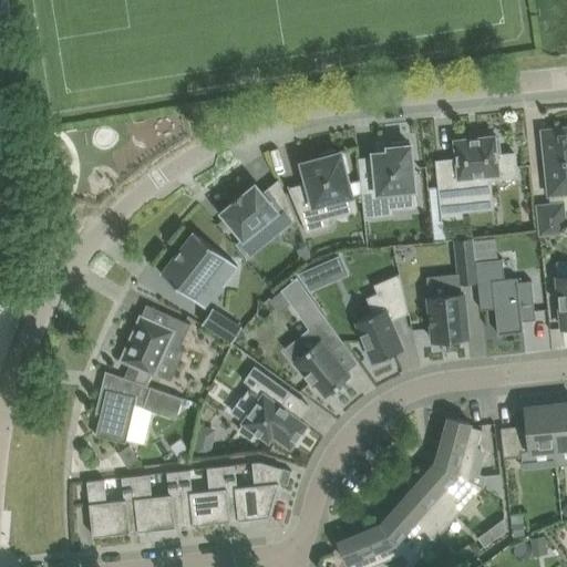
[(545,136),(544,136),(549,194),(566,192),(566,126),(552,129),(552,131),(545,136)]
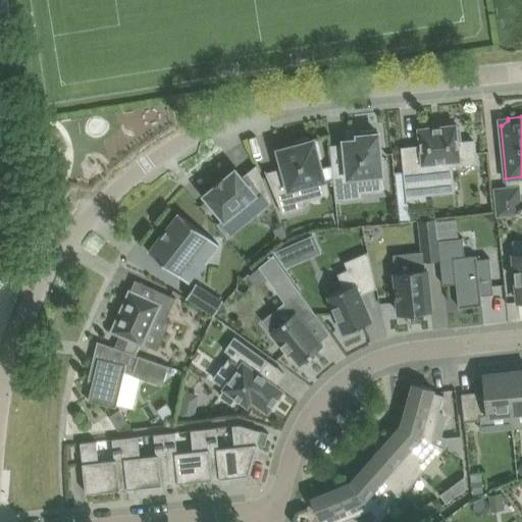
[(456,124),(419,127),(421,145),(403,148),(408,200),(425,199),(424,193),(454,190),(451,164),(476,161),(474,141),(458,142),(457,139),(461,139),(459,126),(456,126),(456,124)]
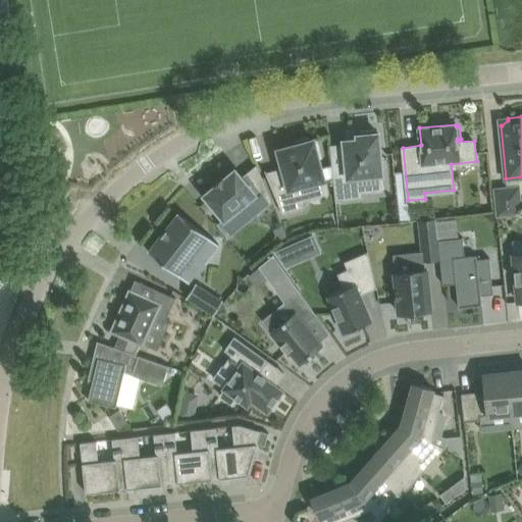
[(344,140),(345,143),(347,163),(332,164),(335,200),(362,197),(361,181),(365,181),(365,174),(382,173),(378,133),(374,133),(374,129),(361,131),(361,134),(358,135),(358,139),(344,140)]
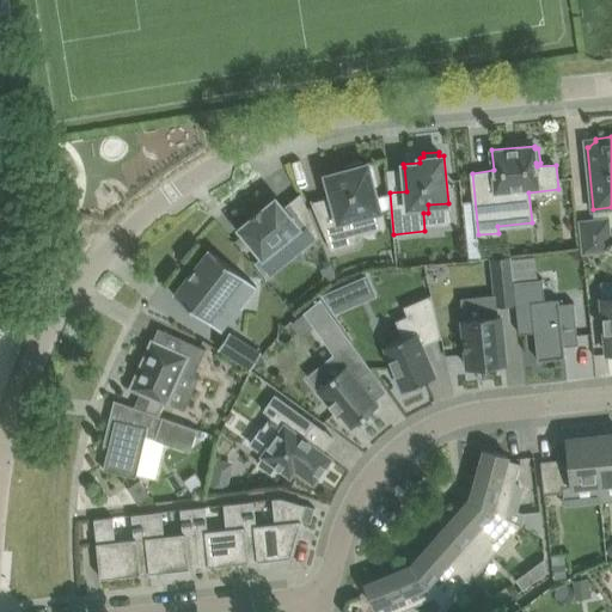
[(357,215),(375,210),(378,210),(373,193),(375,191),(368,163),(363,164),(362,160),(346,165),(347,169),(326,175),(332,196),(313,201),(312,199),(311,199),(332,251),(356,244),(357,215)]
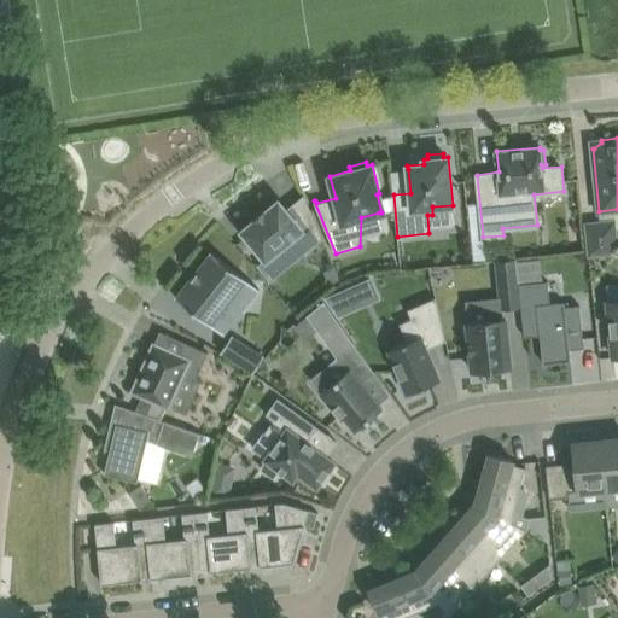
[(280,200),(279,198),(266,210),(264,209),(254,217),(255,219),(243,229),(243,228),(240,229),(242,232),(243,231),(264,258),(266,261),(268,260),(267,258),(285,244),(293,256),(301,256),(322,238),(304,194),(286,209),(280,200)]
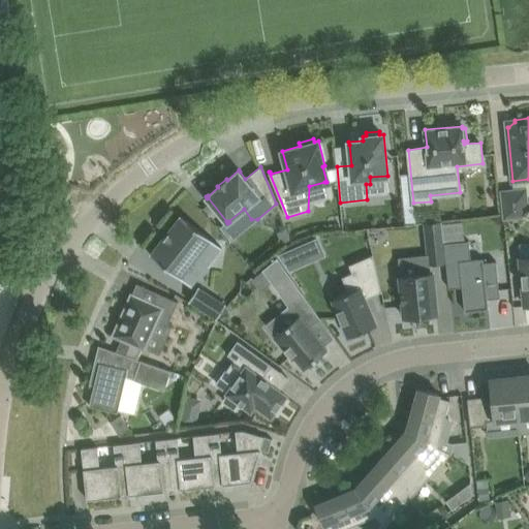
[(526,189),(501,191),(504,218),(528,216),(526,189)]
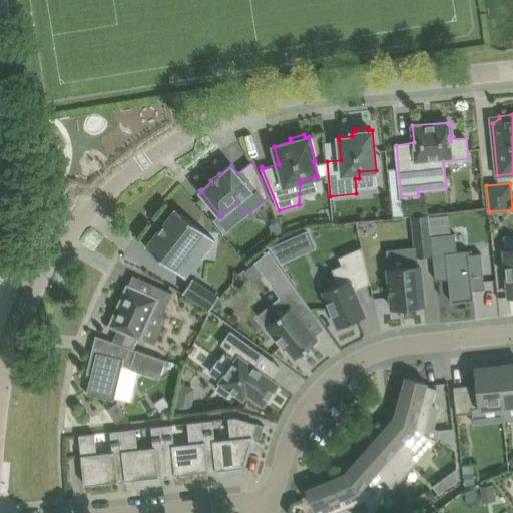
[(186,276),(204,253),(194,246),(205,231),(175,208),(174,209),(147,244),(146,244),(145,245),(186,278),(186,277),(186,276)]
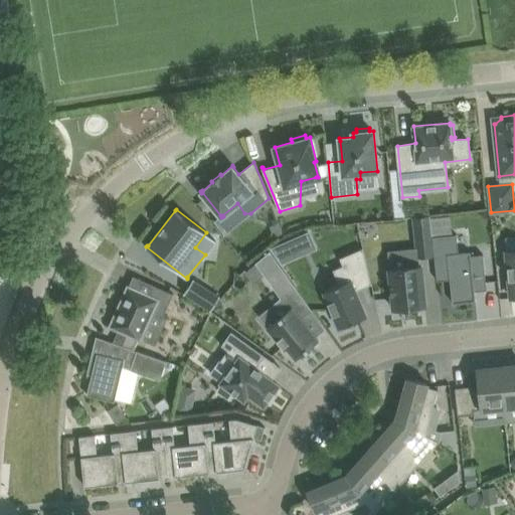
[(431,214),(414,216),(418,256),(435,254),(431,214)]
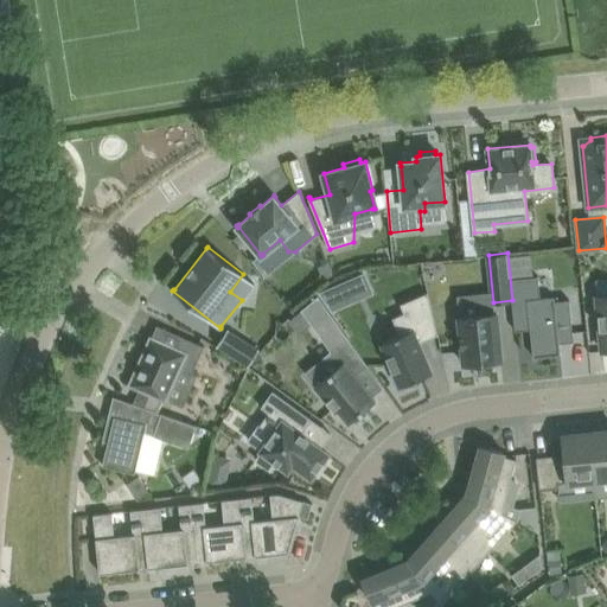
[(318,266),(324,278),(333,273),(328,261),(318,266)]
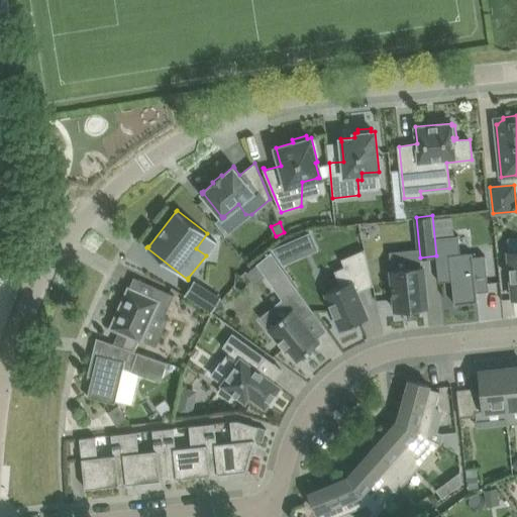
[(460,253),(458,234),(434,237),(439,281),(451,280),(454,304),(478,302),(477,292),(489,290),(485,254),(473,255),(473,251),(460,253)]
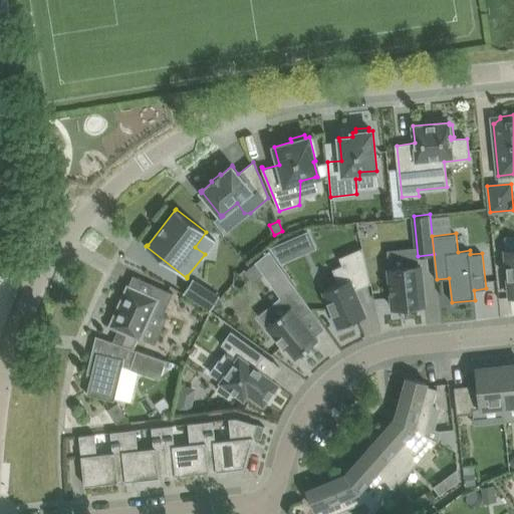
[(294,258),(286,240),(270,246),(281,263),(294,258)]
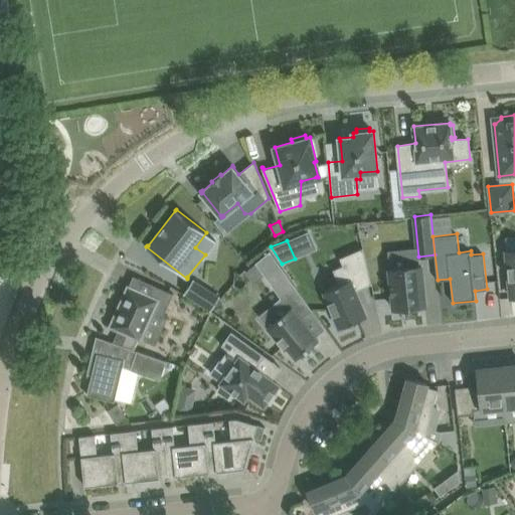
[(372,287),(364,251),(341,262),(344,269),(334,273),(341,288),(325,294),(341,331),(367,320),(356,294),(372,287)]
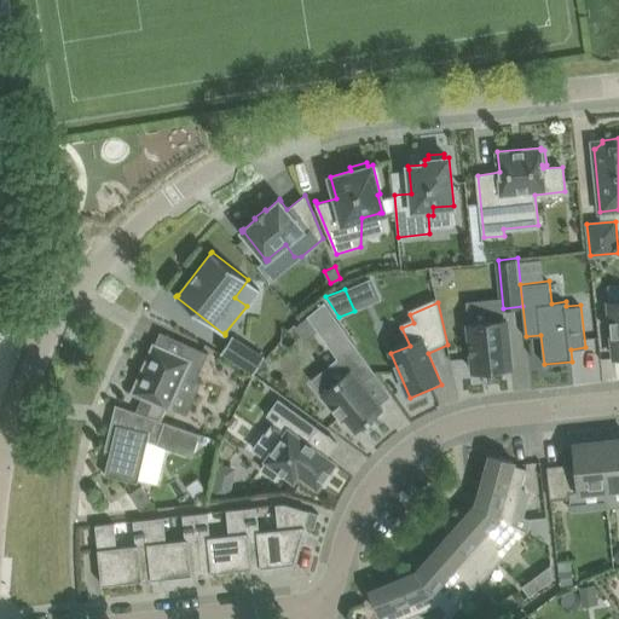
[(311,307),(294,323),(300,330),(318,314),(311,307)]
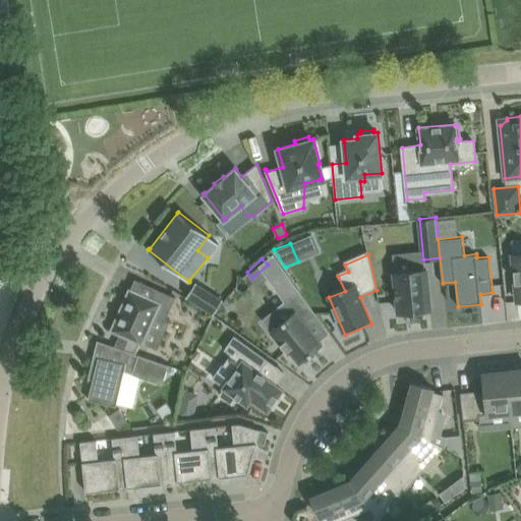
[(394,272),(398,312),(430,308),(426,269),(394,272)]
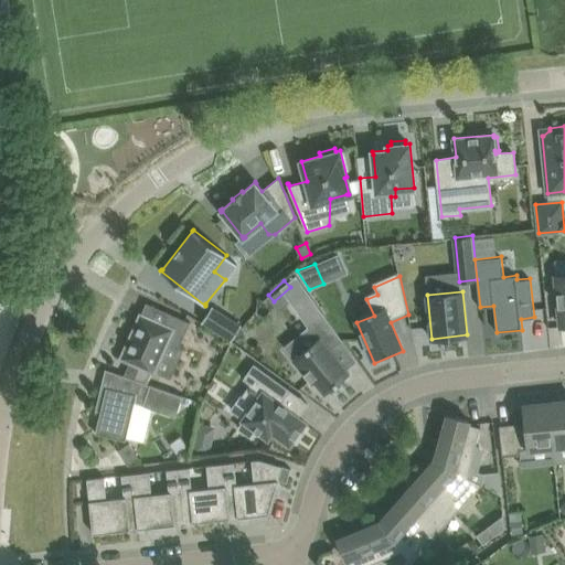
[(147,302),(141,315),(134,330),(132,331),(134,331),(130,340),(129,339),(129,340),(121,356),(139,364),(132,377),(147,383),(152,371),(153,371),(155,371),(167,343),(178,349),(179,349),(191,322),(167,311),(147,302)]
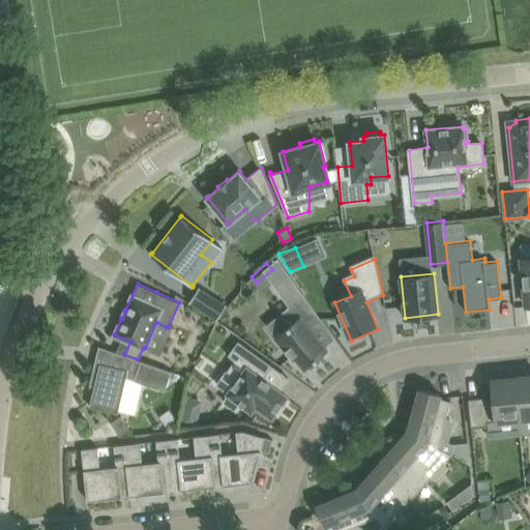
[(200,288),(199,287),(189,301),(190,302),(190,301),(216,318),(216,319),(217,319),(227,304),(226,304),(200,288)]
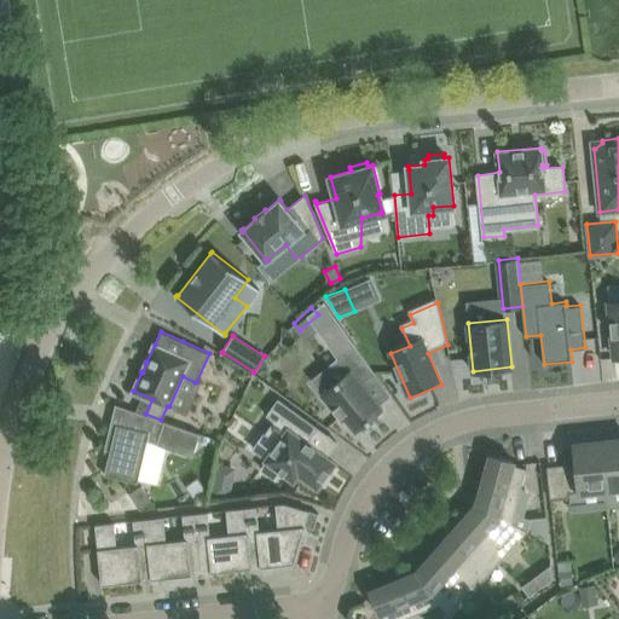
[(362,382),(375,371),(354,343),(333,362),(343,375),(322,392),(343,418),(346,417),(357,431),(360,427),(363,431),(375,421),(372,417),(383,408),(362,382)]
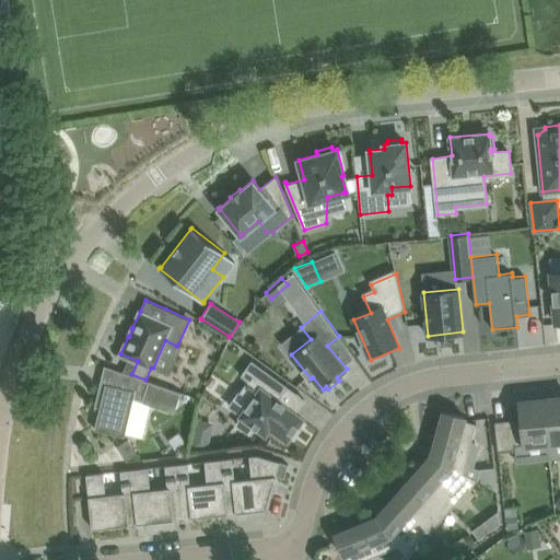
[(278,400),(288,386),(252,360),(242,375),(248,380),(240,392),(252,400),(241,416),(242,417),(236,423),(249,433),(255,427),(266,434),(270,428),(288,441),(291,435),(294,438),(303,427),(300,424),(303,419),(278,400)]
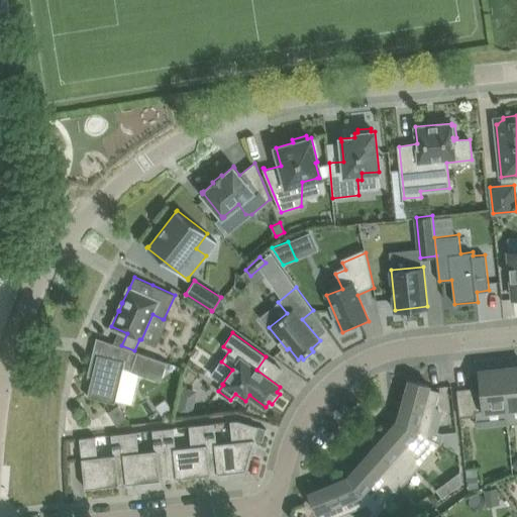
[(134,350),(121,345),(97,337),(88,375),(92,376),(88,396),(115,402),(123,367),(131,369),(130,371),(161,381),(168,362),(134,350)]
